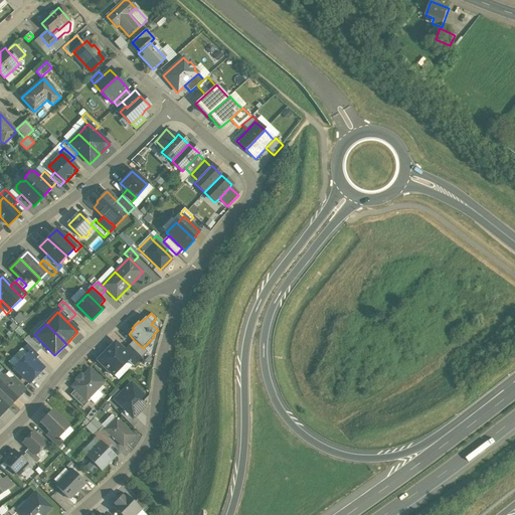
[(36,354),(44,345),(35,336),(31,340),(27,337),(23,341),(27,345),(36,354)]
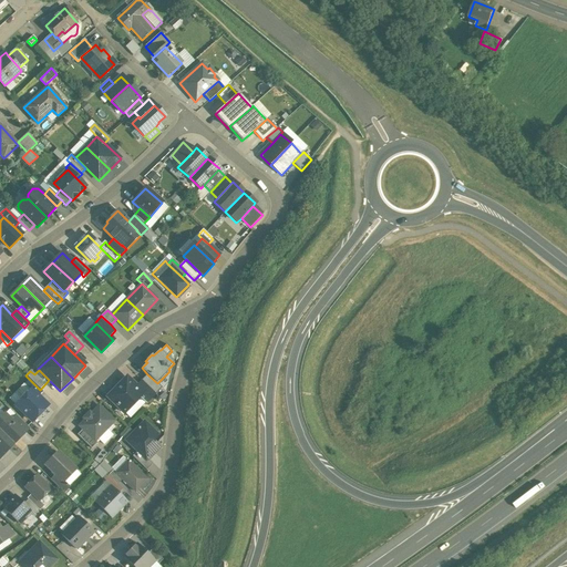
[(147,374),(142,380),(156,394),(162,389),(157,383),(147,374)]
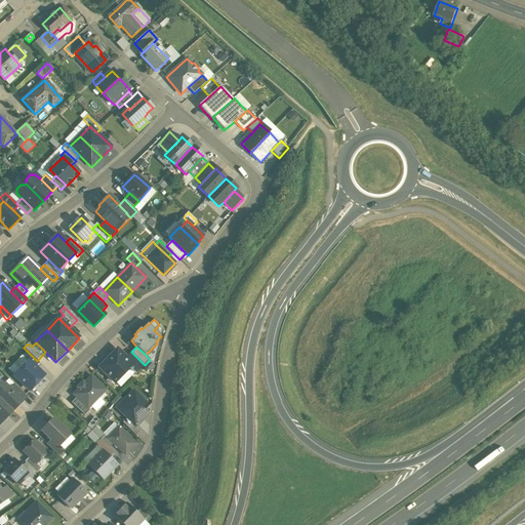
[(117,350),(99,367),(116,382),(130,368),(133,365),(125,358),(117,350)]
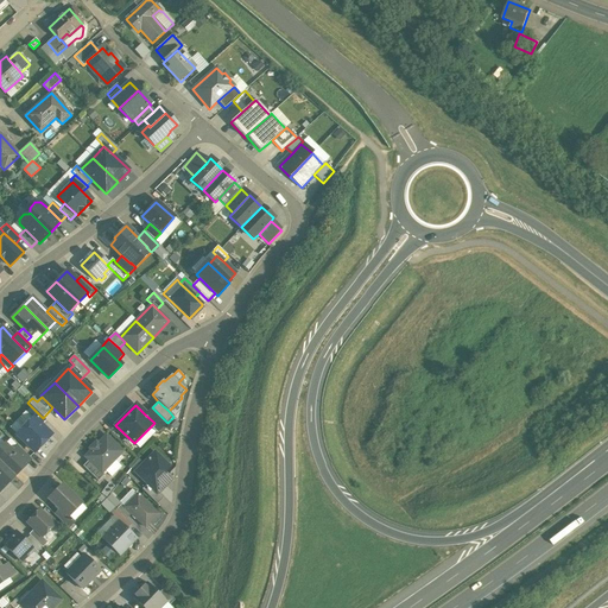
[(43,418),(32,407),(26,413),(32,418),(33,418),(40,424),(45,419),(43,418)]
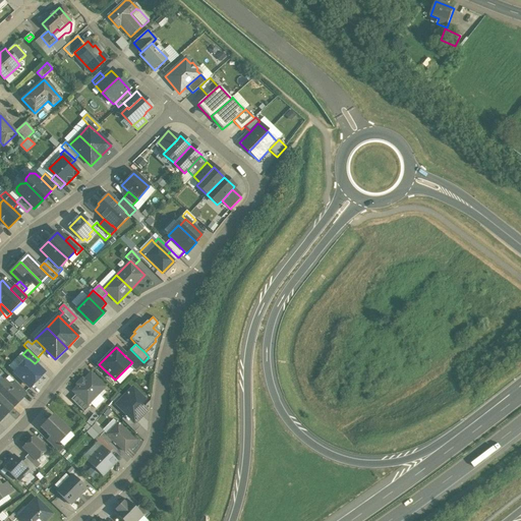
[(143,362),(130,349),(124,355),(132,362),(129,365),(134,371),(143,362)]
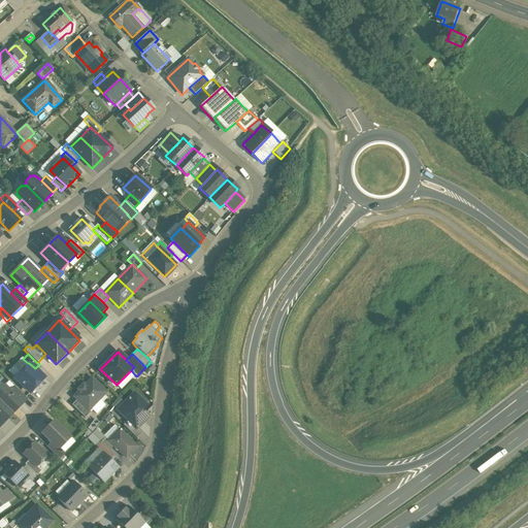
[(28,363),(14,377),(30,393),(44,377),(35,368),(29,363),(28,363)]
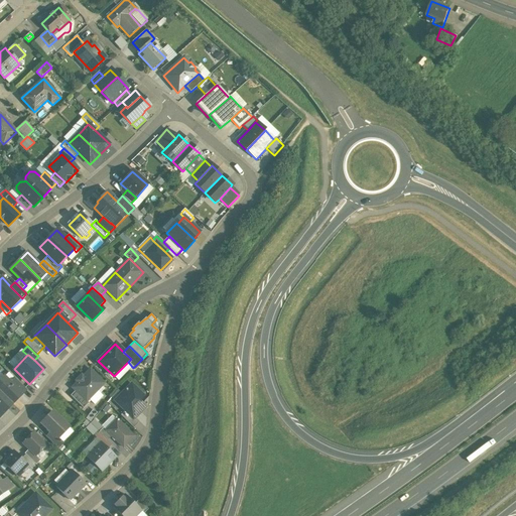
[(104,383),(90,370),(73,388),(75,391),(86,401),(87,401),(89,399),(97,390),(104,383)]
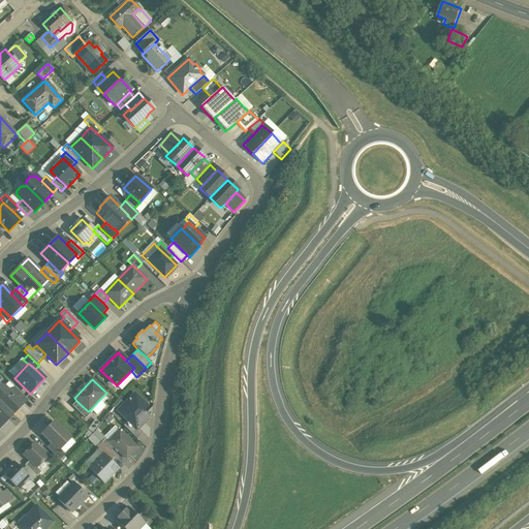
[(10,393),(4,386),(0,391),(0,401),(12,414),(22,404),(10,393)]
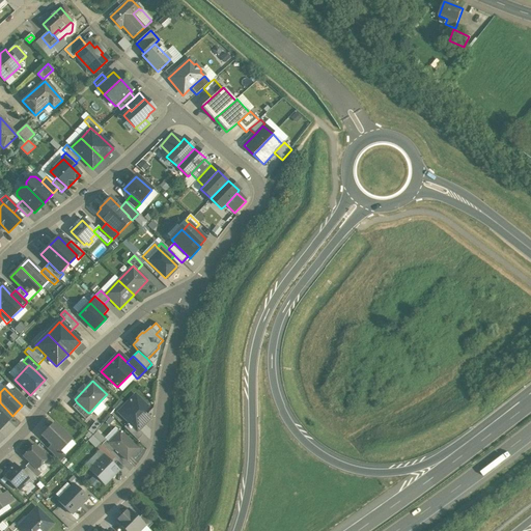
[(26,400),(15,389),(10,394),(22,406),(26,400)]
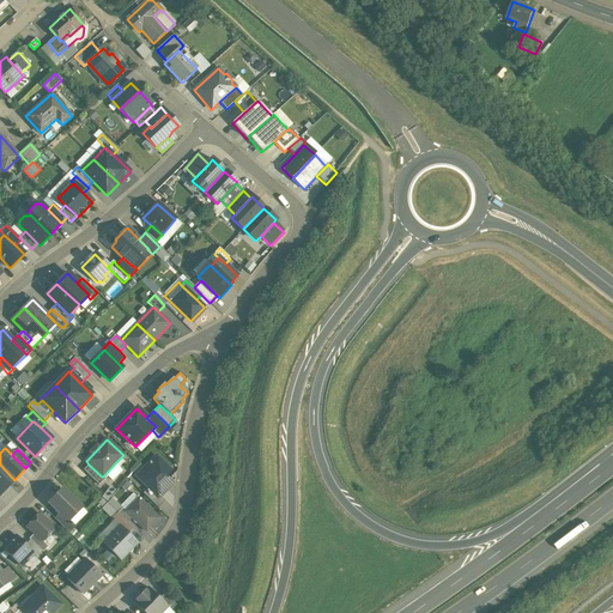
[(146,472),(139,480),(149,489),(158,498),(167,490),(163,485),(168,480),(164,475),(169,469),(156,457),(144,469),(146,472)]
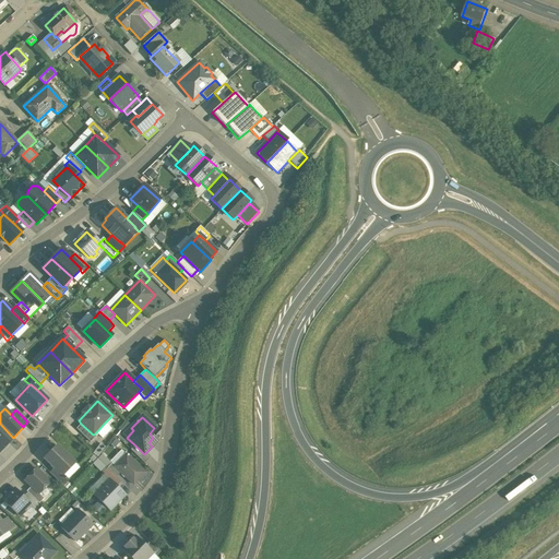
[(105,423),(96,432),(102,439),(111,429),(105,423)]
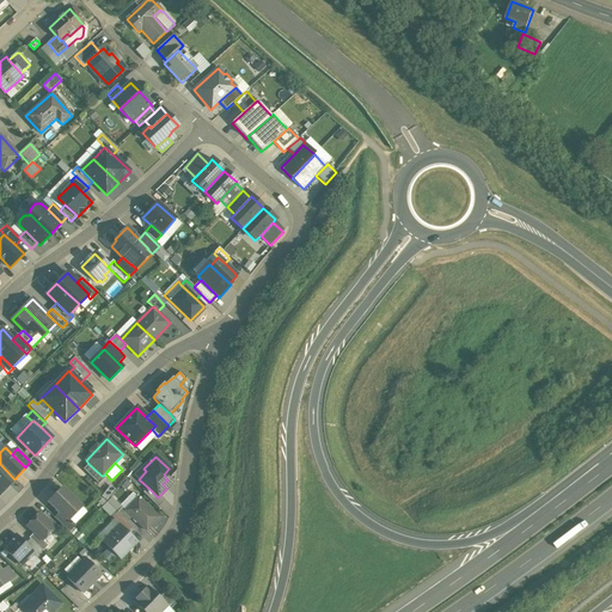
[(14,479),(0,464),(0,487),(2,490),(4,490),(14,479)]
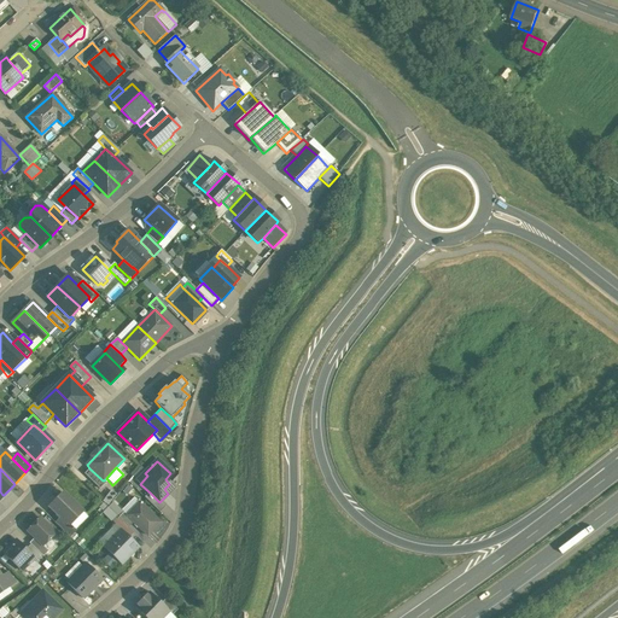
[(103,481),(89,468),(85,474),(99,489),(106,483),(104,481),(103,481)]
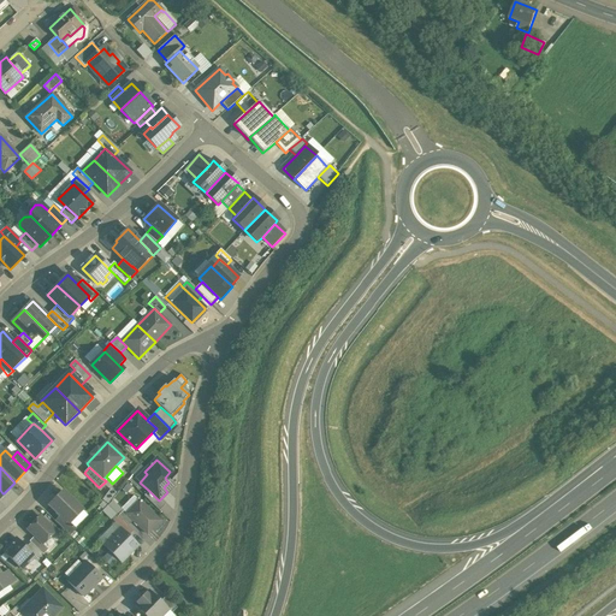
[(159,501),(149,491),(144,497),(160,511),(165,507),(159,501)]
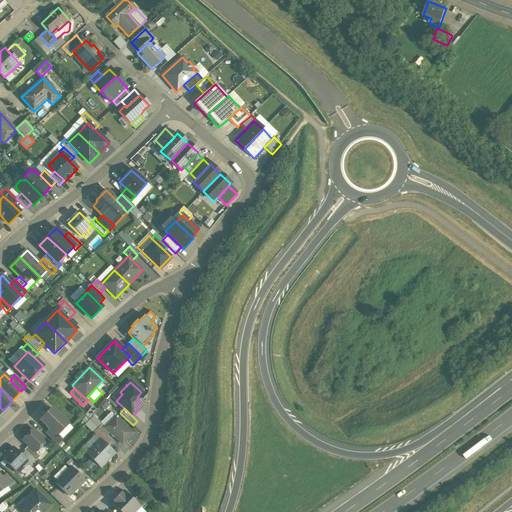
[(52,409),(41,420),(49,429),(56,436),(57,435),(68,424),(52,409)]
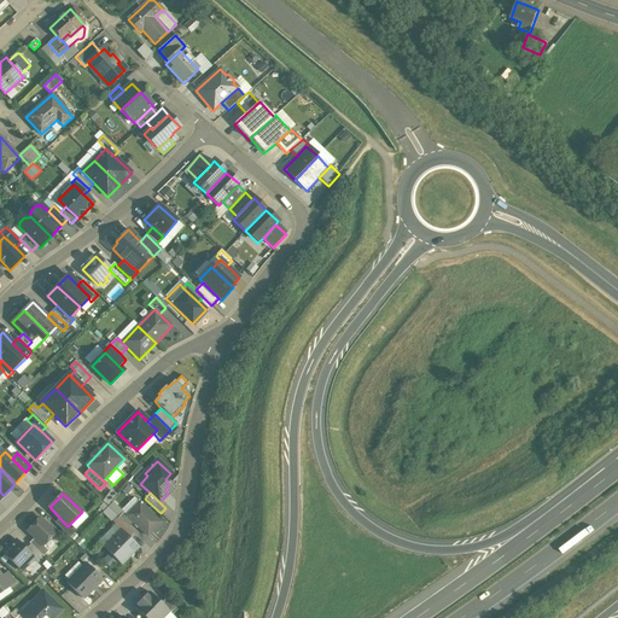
[(159,523),(139,503),(127,516),(133,523),(147,536),(159,523)]
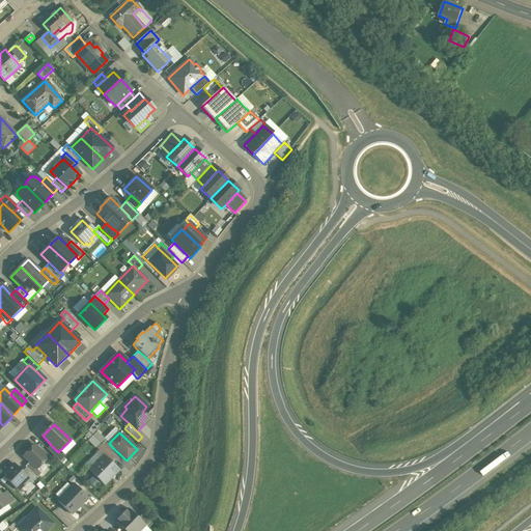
[(109,443),(106,440),(102,445),(110,453),(114,449),(109,443)]
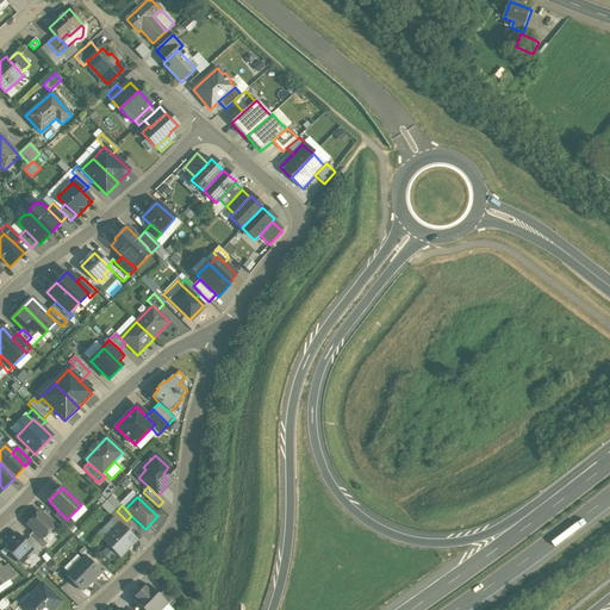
[(55,527),(39,511),(26,524),(33,531),(42,540),(43,540),(55,527)]
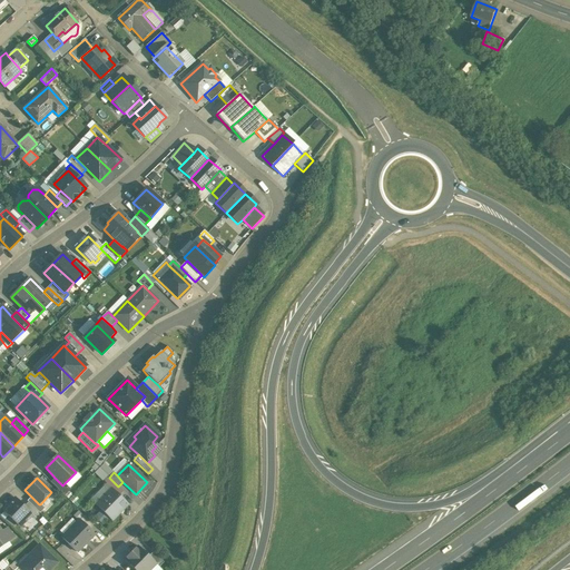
[(62,485),(55,478),(50,482),(64,495),(69,490),(64,484),(62,485)]
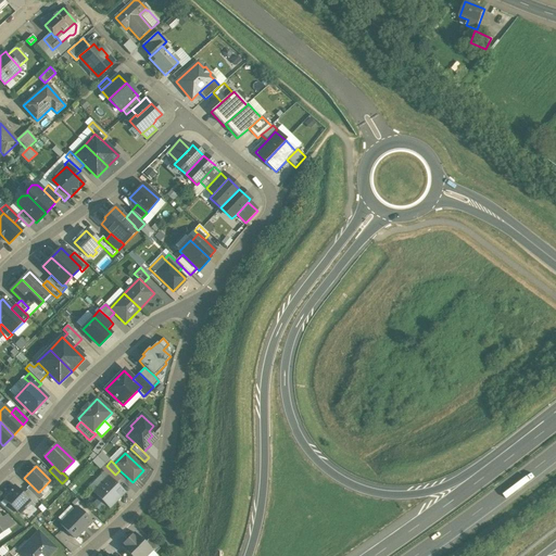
[(109,479),(95,494),(99,498),(106,505),(110,508),(124,493),(109,479)]
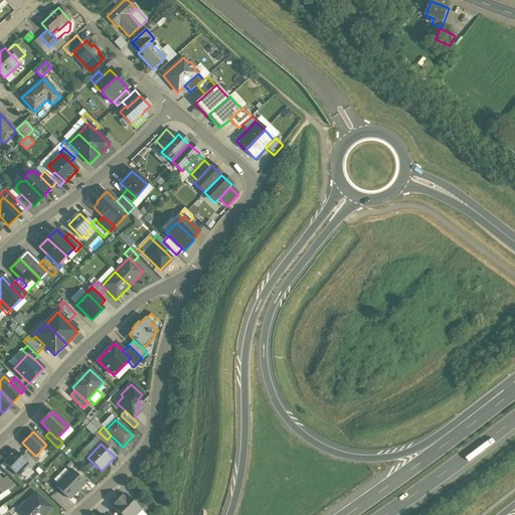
[(35,456),(28,449),(24,453),(35,464),(40,460),(36,456),(35,456)]
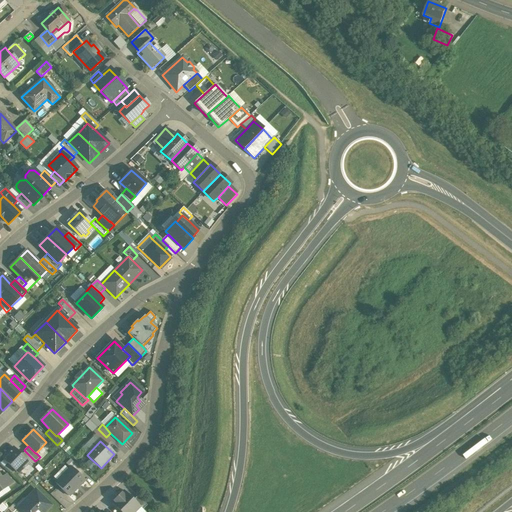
[(27,462),(13,448),(3,459),(16,472),(17,472),(18,474),(23,468),(22,467),(27,462)]
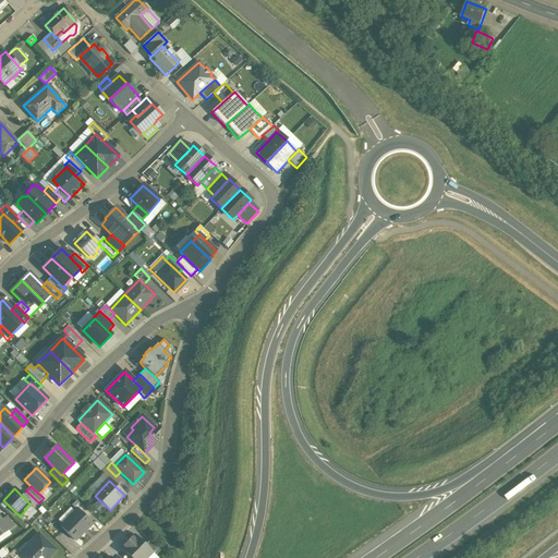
[(99,500),(94,506),(101,512),(107,507),(99,500)]
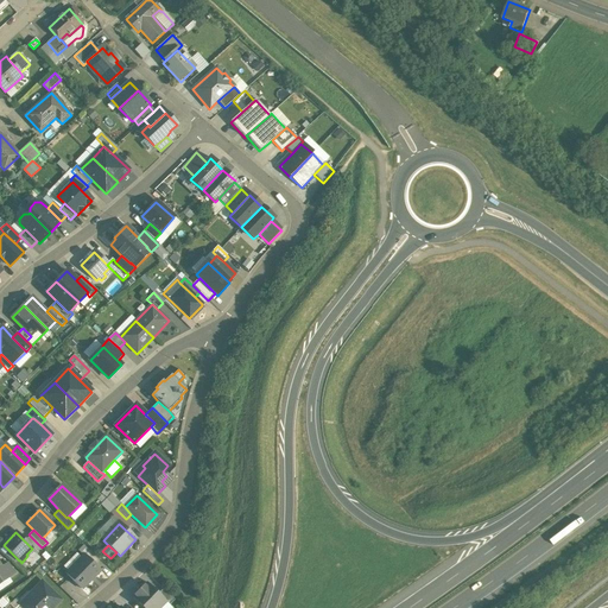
[(84,556),(95,565),(100,561),(90,550),(84,556)]
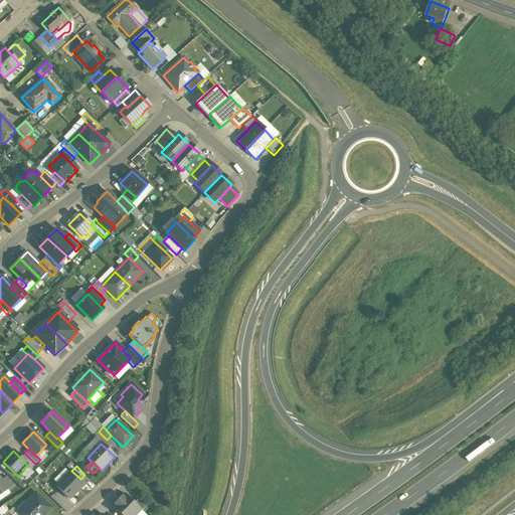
[(80,479),(71,471),(56,487),(69,499),(84,483),(80,479)]
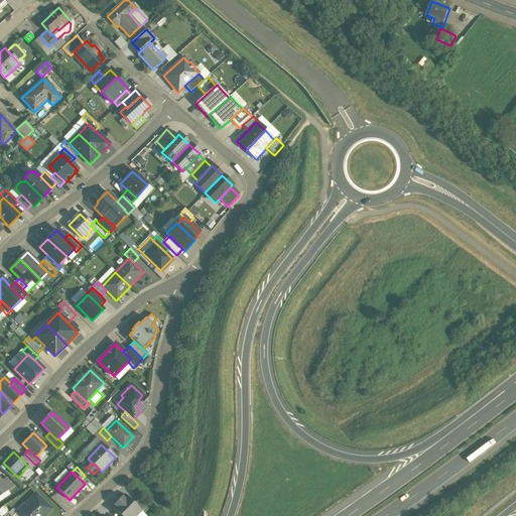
[(12,487),(6,478),(1,482),(7,490),(12,487)]
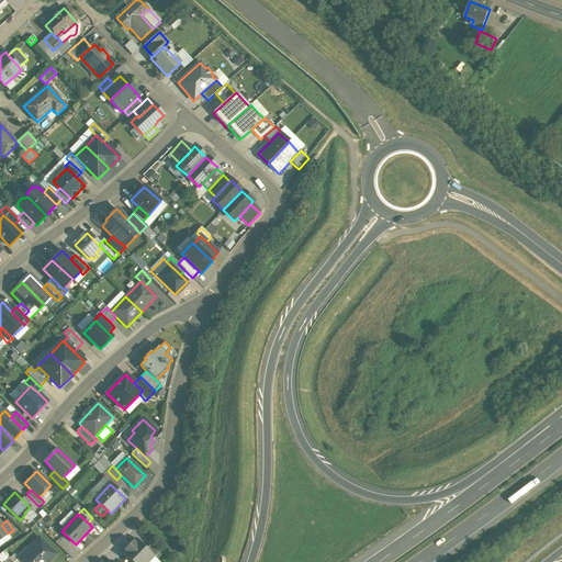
[(31,551),(21,561),(48,561),(56,555),(38,538),(29,549),(31,551)]
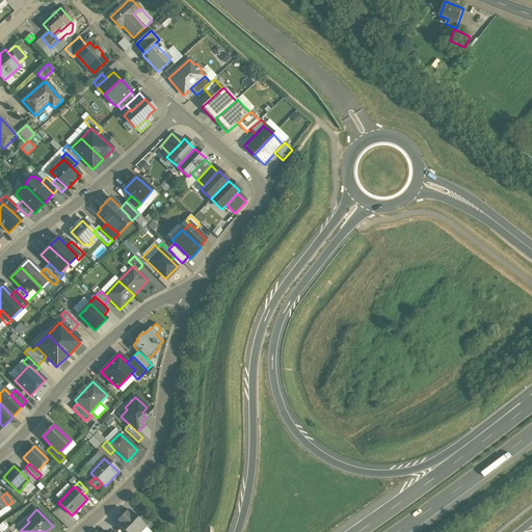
[(138,520),(128,509),(126,512),(122,516),(137,531),(140,531),(145,527),(138,520)]
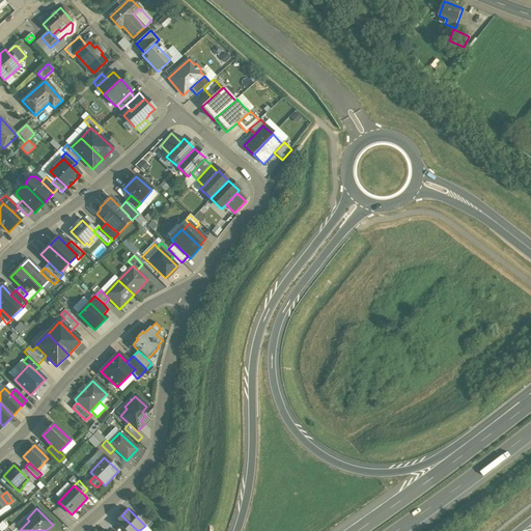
[(152,524),(142,514),(138,519),(145,526),(148,528),(152,524)]
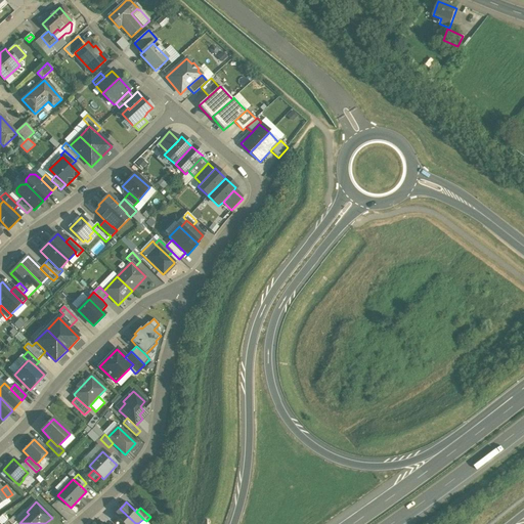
[(135,523),(120,509),(116,513),(114,515),(122,523),(135,523)]
